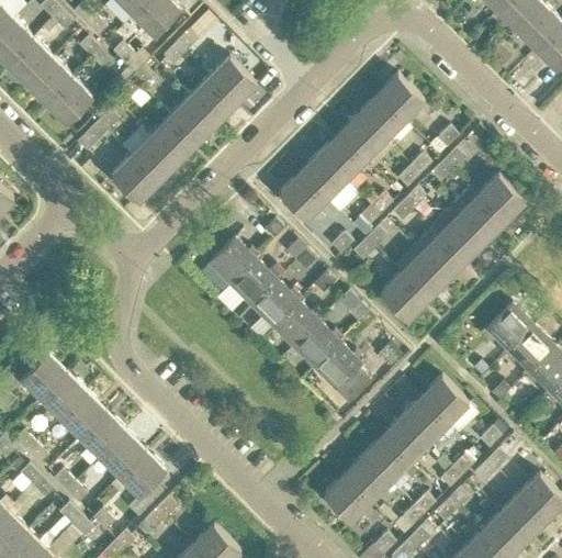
[(44,0),(41,4),(53,17),(62,8),(54,0),(44,0)]
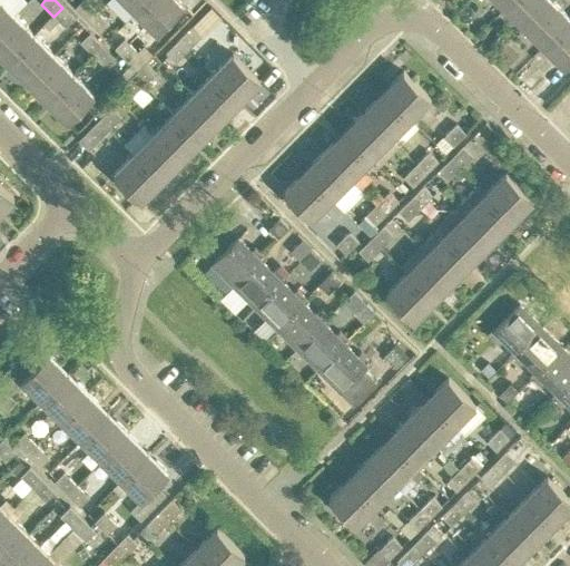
[(121,0),(136,13),(149,0),(121,0)]
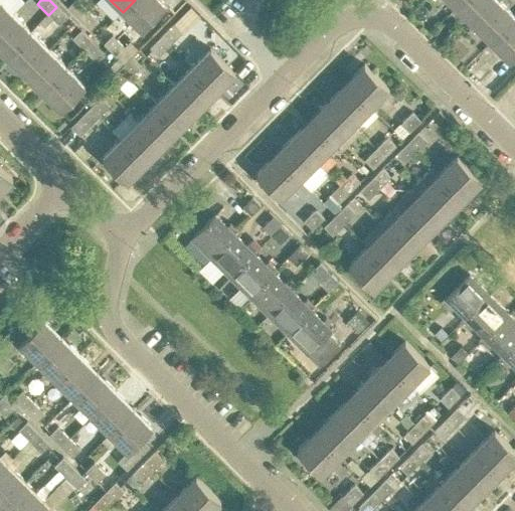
[(159,0),(135,0),(123,12),(141,30),(166,6),(159,0)]
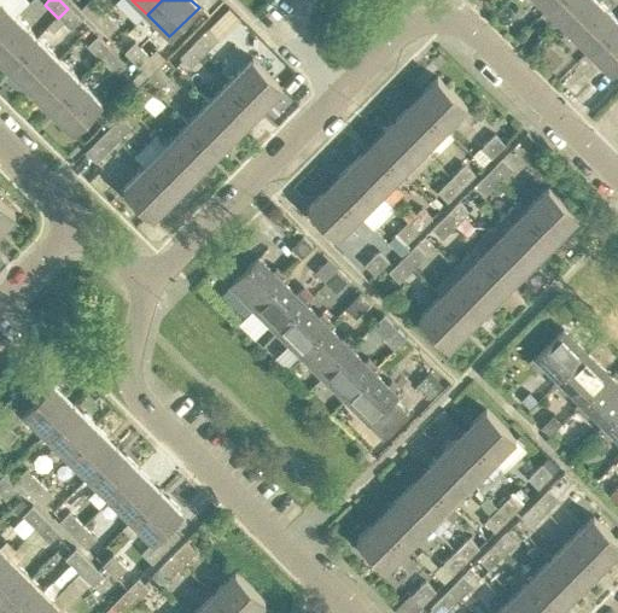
[(555,0),(546,10),(567,31),(598,1),(595,0),(555,0)]
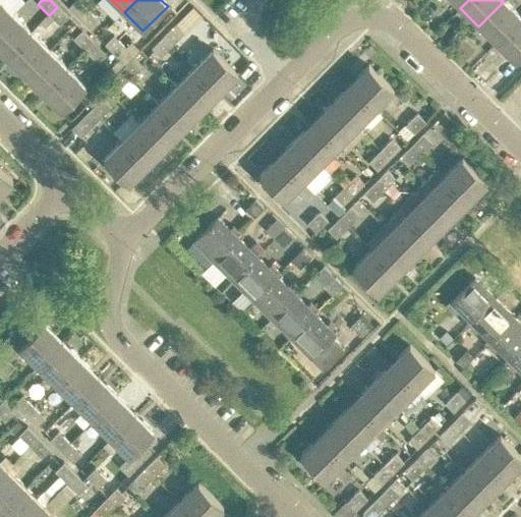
[(68,9),(79,20),(89,12),(77,1),(68,9)]
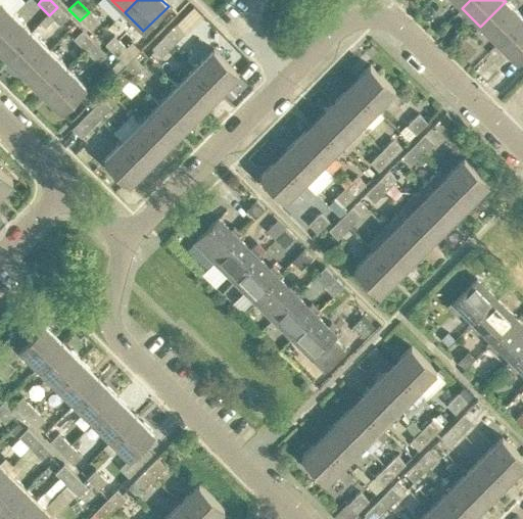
[(480,27),(498,44),(522,19),(522,18),(506,1),(480,27)]
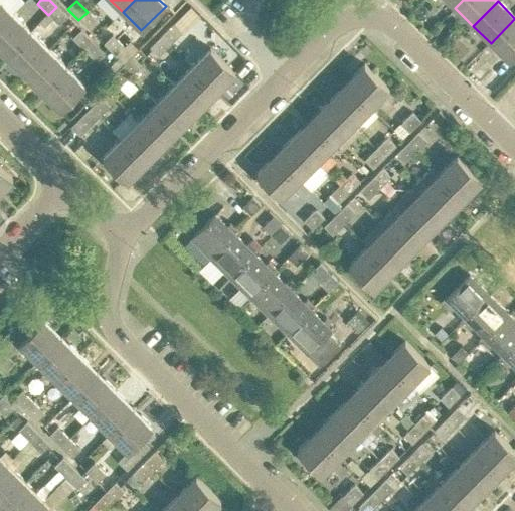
[(0,27),(13,15),(0,2),(0,27)]
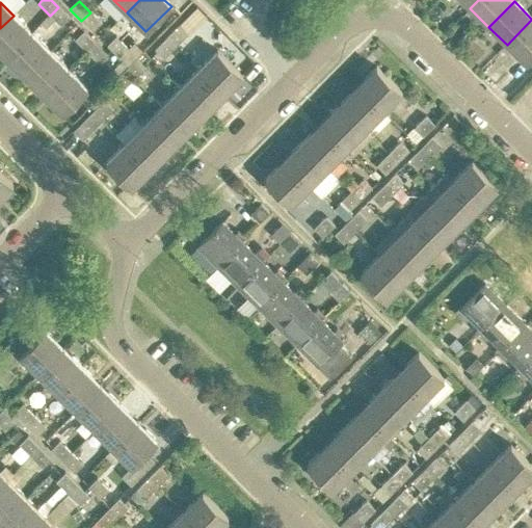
[(58,7),(50,16),(61,28),(70,19),(58,7)]
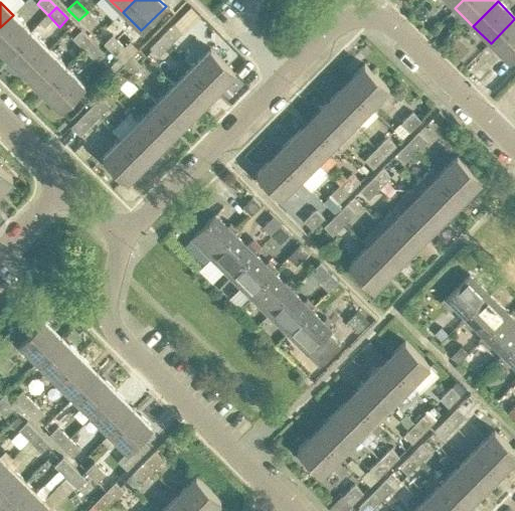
[(88,12),(78,20),(91,31),(99,23),(88,12)]
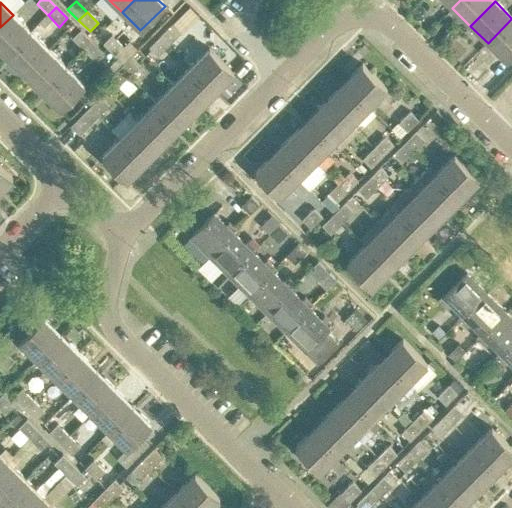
[(0,27),(0,50),(6,57),(31,33),(13,15),(0,27)]
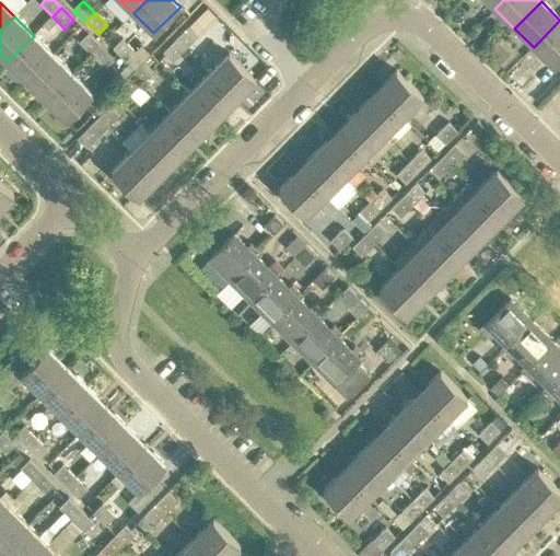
[(559,21),(534,47),(553,68),(559,61),(559,21)]
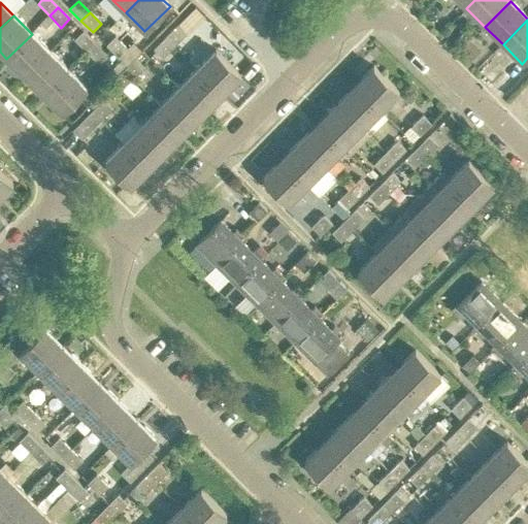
[(177,27),(165,39),(174,47),(186,36),(177,27)]
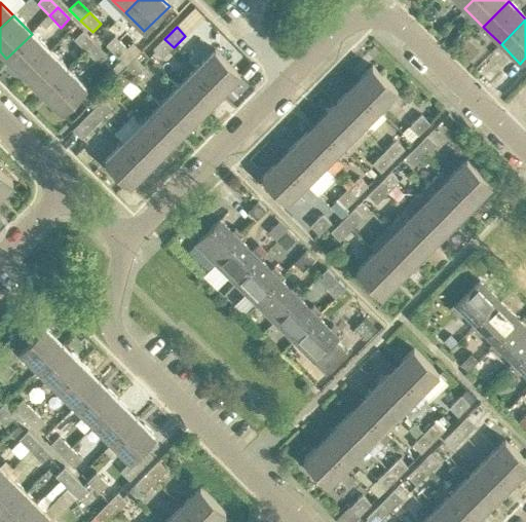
[(74,41),(86,52),(95,43),(83,32),(74,41)]
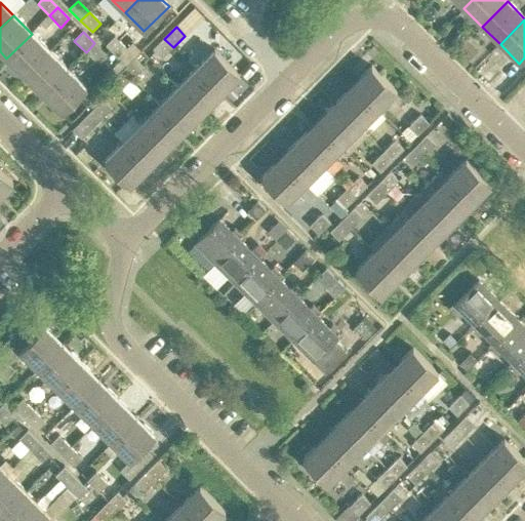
[(6,58),(25,77),(50,51),(32,34),(6,58)]
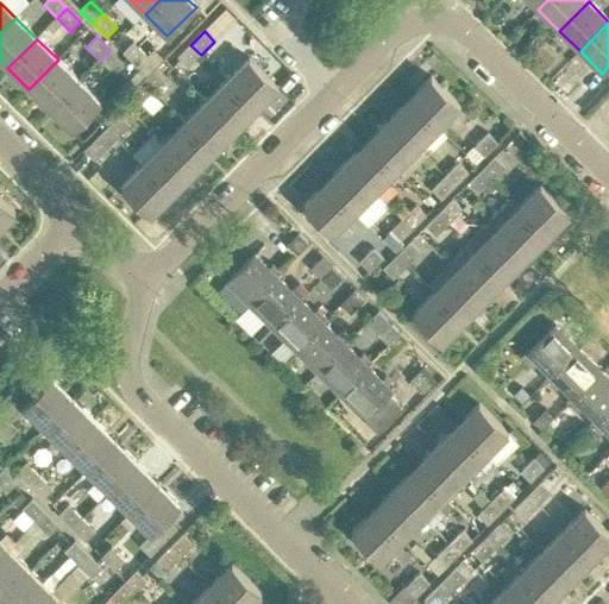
[(146,57),(133,43),(123,54),(137,67),(146,57)]
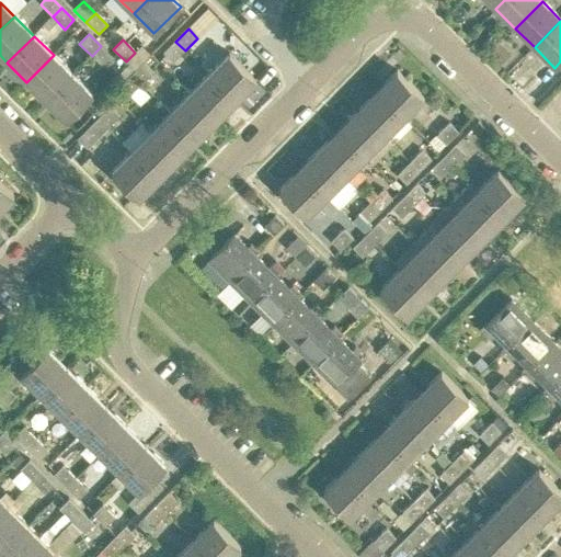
[(185,50),(175,42),(163,54),(173,63),(185,50)]
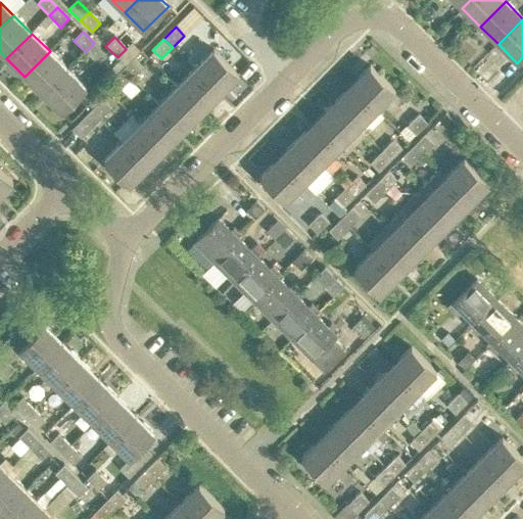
[(94,43),(86,52),(97,63),(105,55),(94,43)]
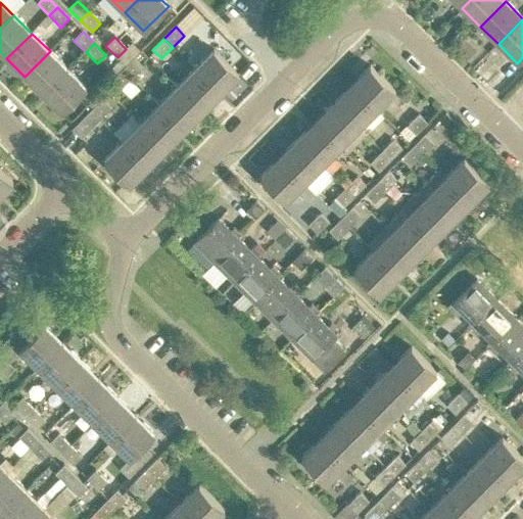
[(25,77),(43,95),(67,69),(50,51),(25,77)]
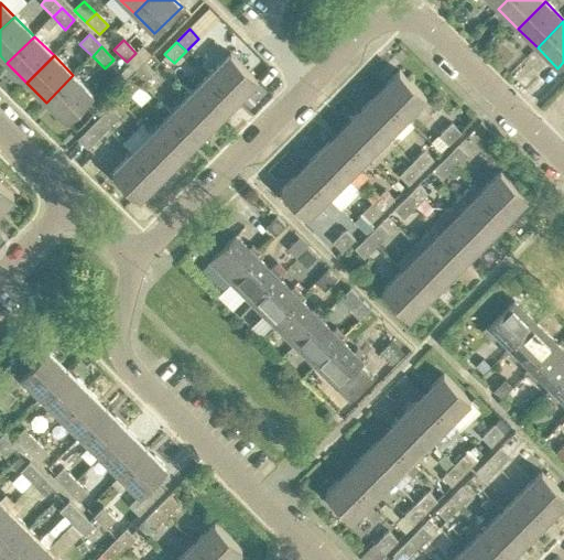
[(230,55),(210,75),(238,103),(258,82),(230,55)]
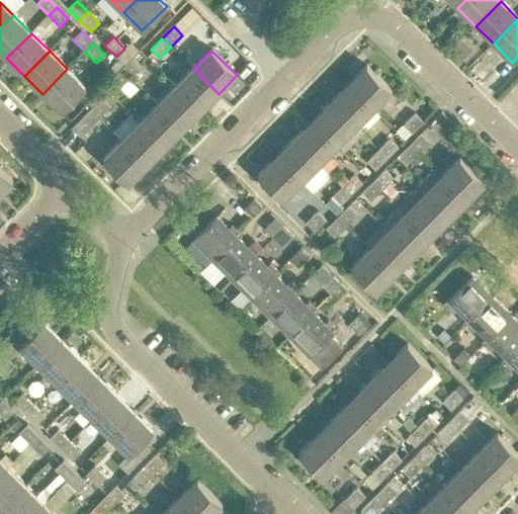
[(133,59),(121,70),(131,79),(142,67),(133,59)]
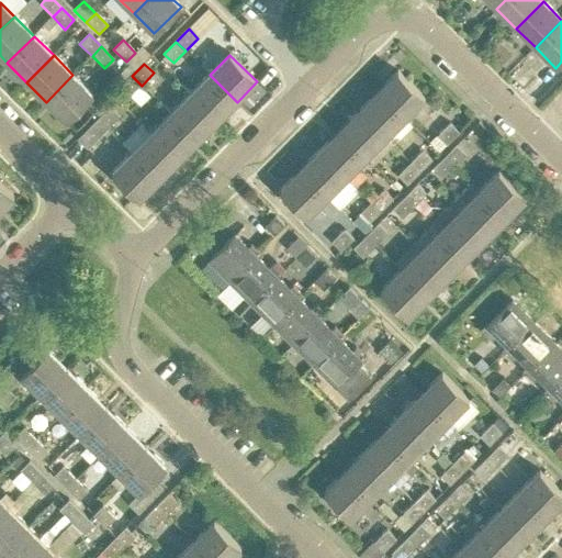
[(397,73),(378,92),(405,120),(425,99),(397,73)]
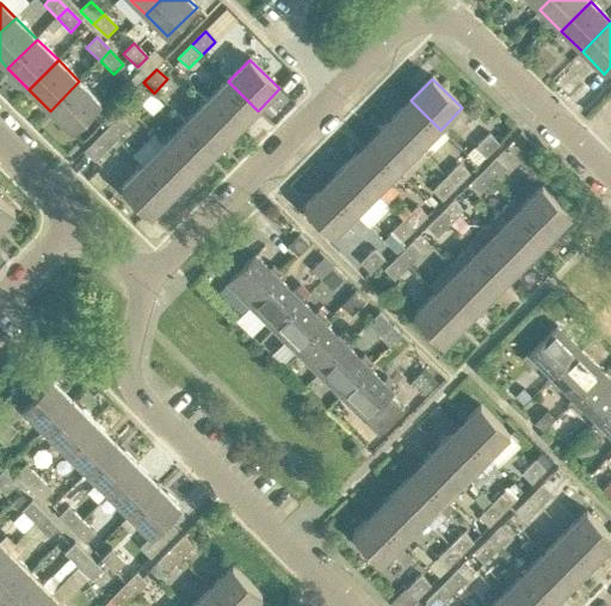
[(79,81),(50,111),(72,133),(102,103),(79,81)]
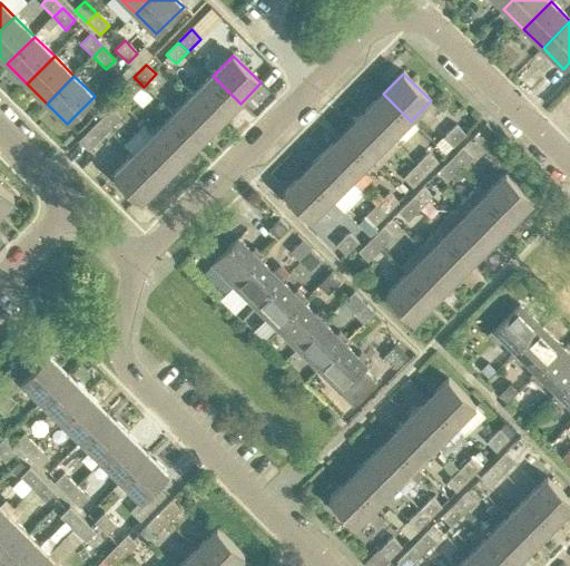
[(213,76),(193,96),(220,124),(241,104),(213,76)]
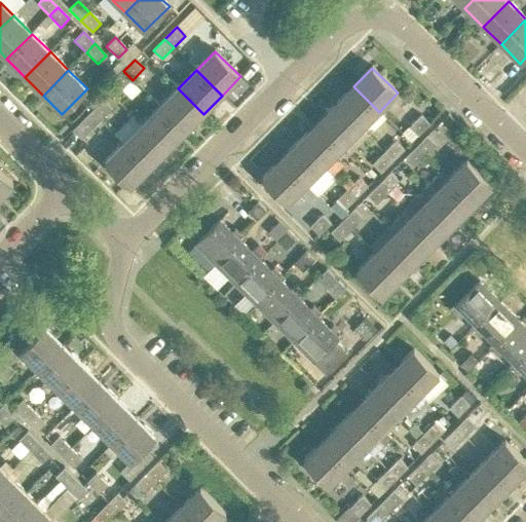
[(133,80),(123,71),(112,82),(121,91),(133,80)]
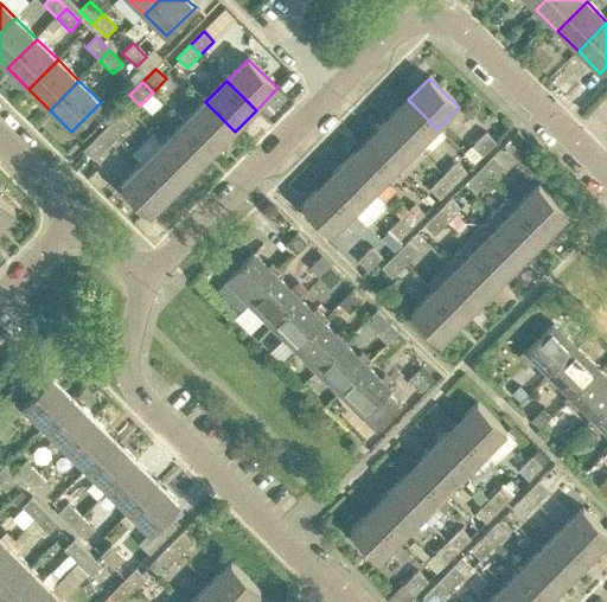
[(408,100),(387,121),(416,151),(438,129),(408,100)]
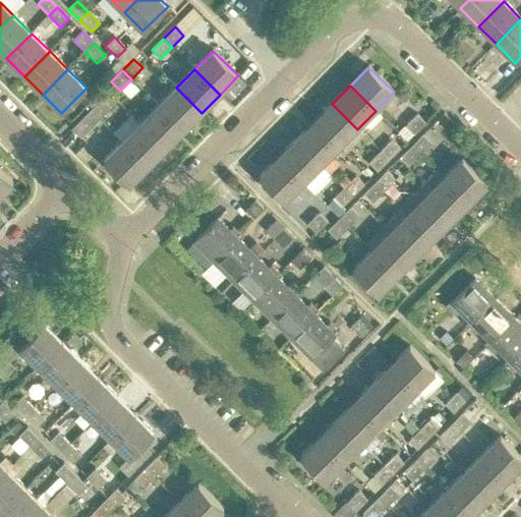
[(176,88),(158,106),(183,131),(201,113),(176,88)]
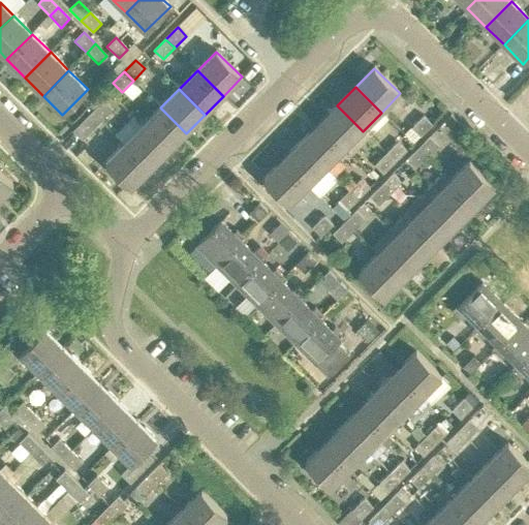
[(103,101),(92,113),(101,122),(113,111),(103,101)]
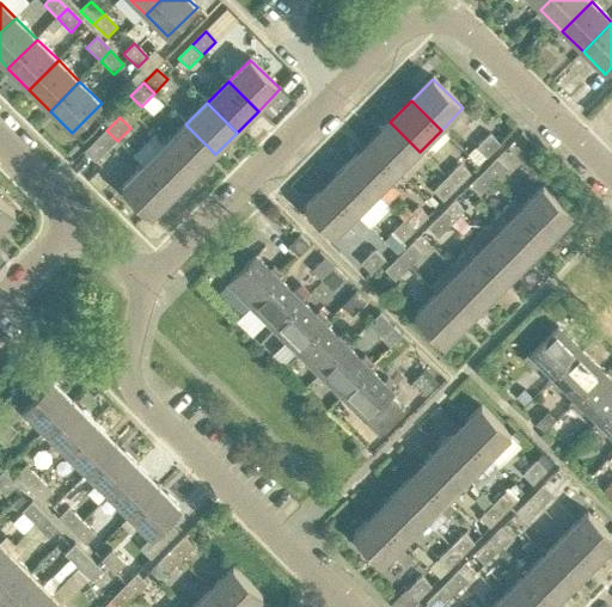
[(390,122),(369,143),(398,173),(420,152),(390,122)]
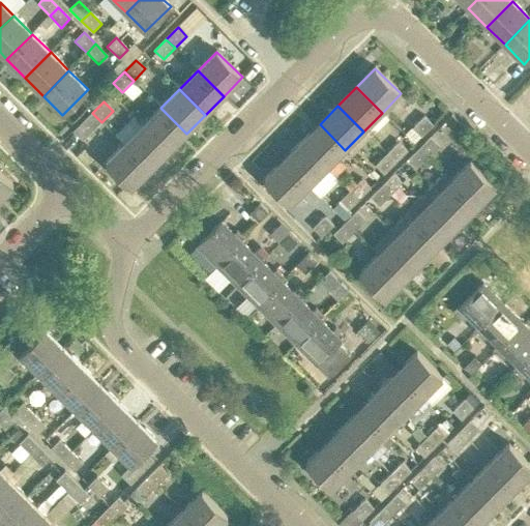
[(160,108),(143,126),(168,151),(186,134),(160,108)]
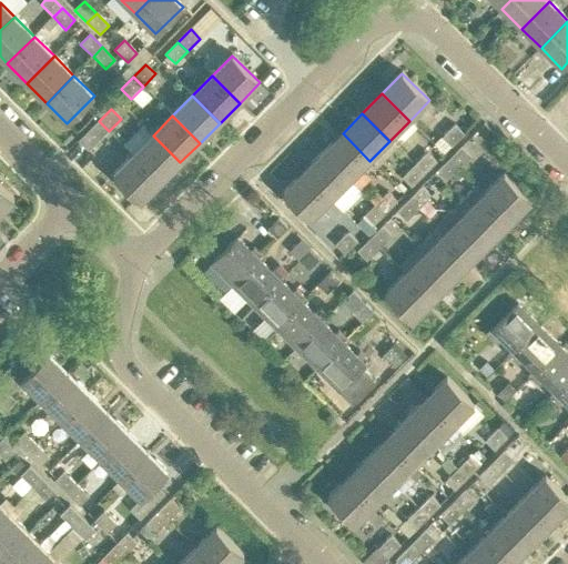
[(109,131),(99,121),(79,142),(88,151),(109,131)]
